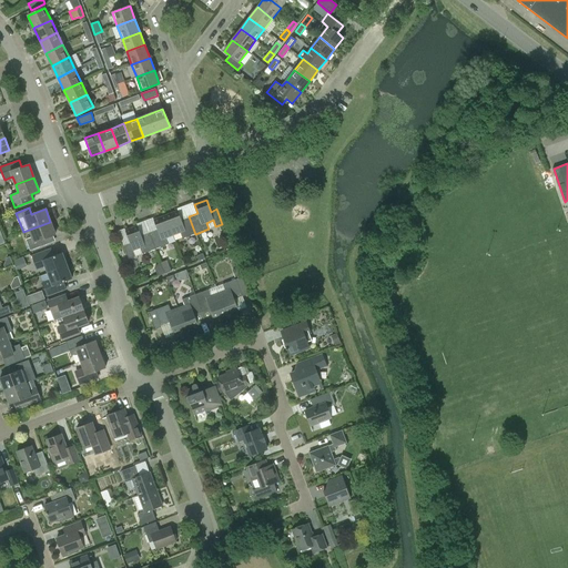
[(165,215),(173,235),(180,233),(182,239),(195,234),(189,216),(181,220),(178,211),(165,215)]
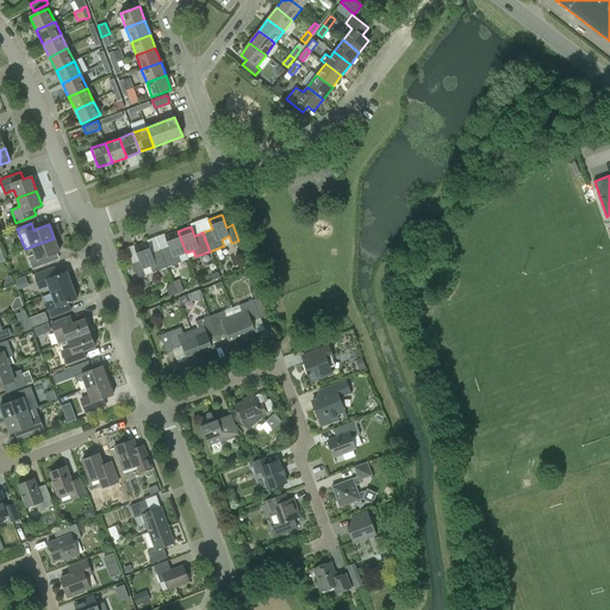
[(160,249),(167,267),(181,262),(179,255),(186,253),(178,231),(165,236),(168,246),(160,249)]
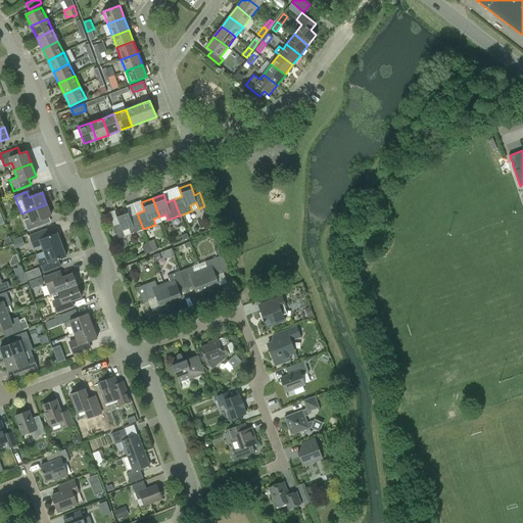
[(40,226),(38,221),(51,216),(46,204),(27,211),(32,223),(26,225),(28,231),(40,226)]
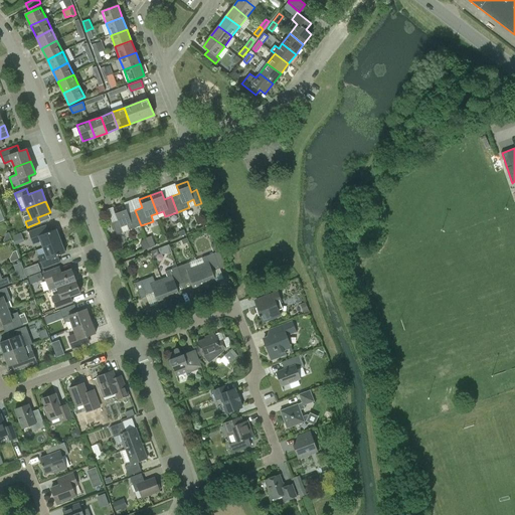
[(123,232),(121,227),(127,224),(129,230),(141,225),(135,210),(128,212),(125,204),(114,209),(118,219),(112,221),(117,234),(123,232)]
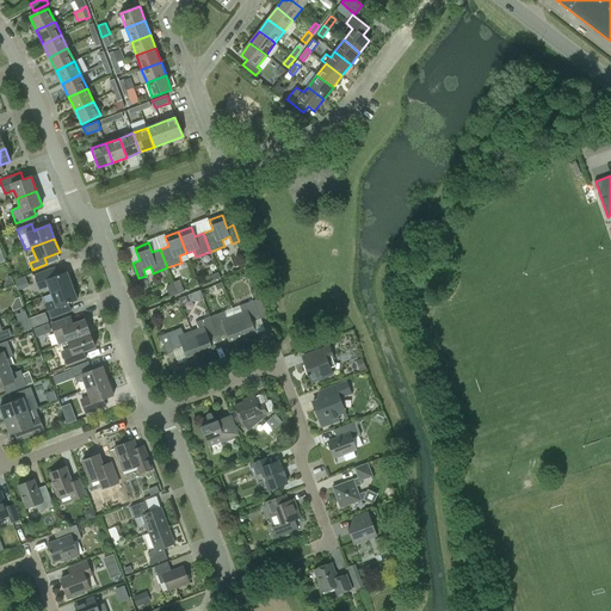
[(39,290),(48,287),(51,294),(72,285),(67,272),(53,277),(50,270),(34,276),(39,290)]
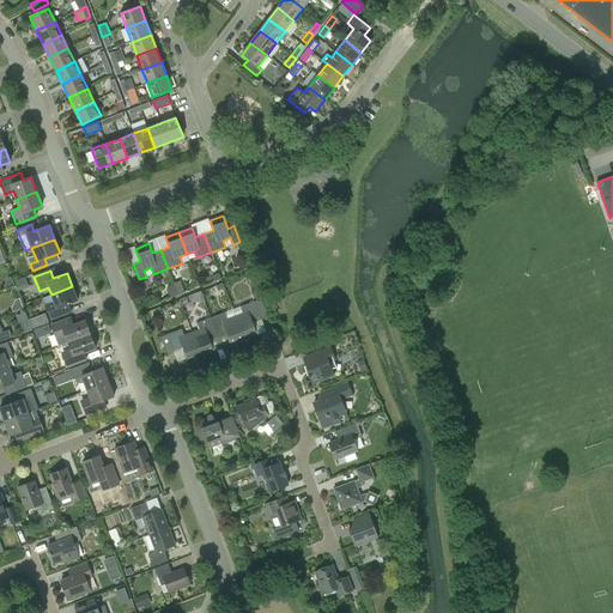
[(174,284),(168,286),(167,289),(170,298),(177,295),(174,284)]
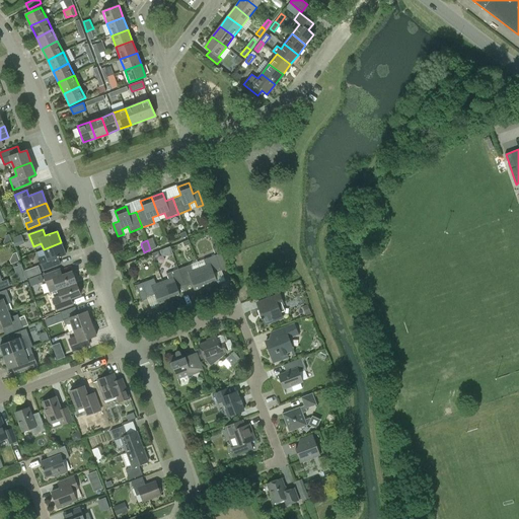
[(56,266),(54,260),(66,254),(61,242),(44,249),(46,255),(39,258),(43,271),(56,266)]
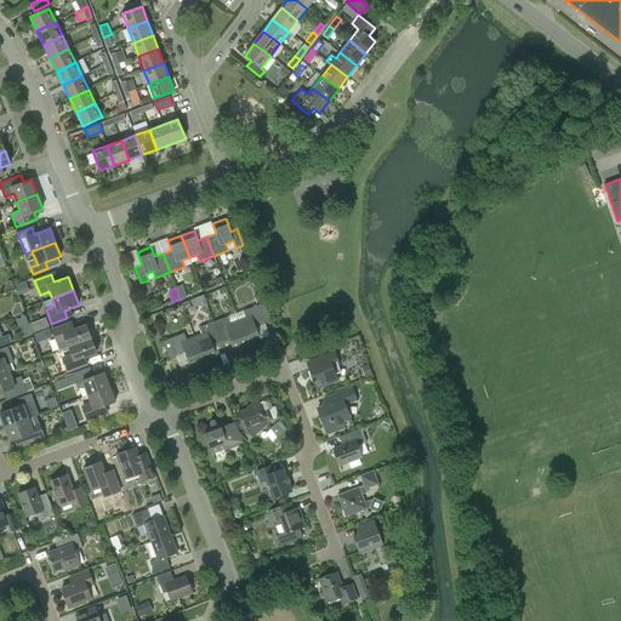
[(244,311),(246,318),(238,320),(246,342),(260,337),(256,328),(272,322),(265,302),(244,311)]
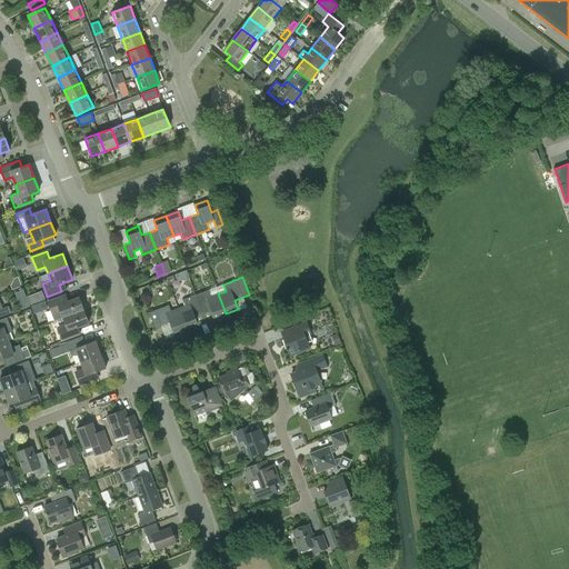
[(196,295),(202,312),(210,309),(213,318),(226,313),(218,293),(211,296),(209,290),(196,295)]
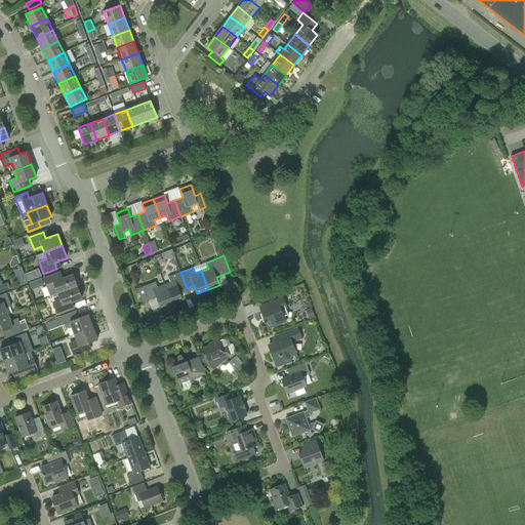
[(164,285),(171,304),(183,299),(179,291),(187,288),(180,272),(168,277),(170,282),(164,285)]
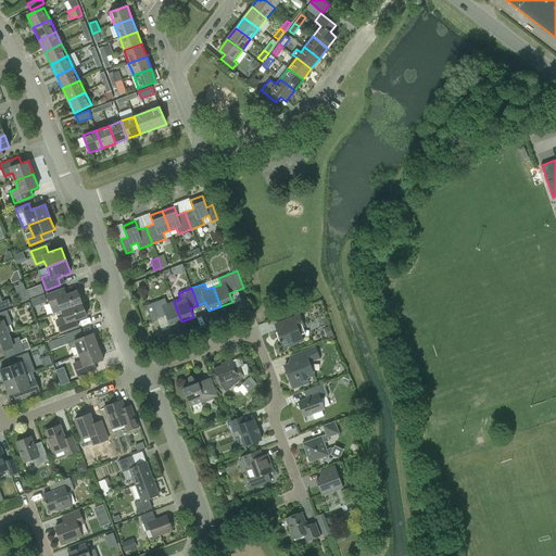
[(62,311),(81,303),(77,291),(64,295),(61,289),(47,294),(51,306),(53,314),(62,311)]
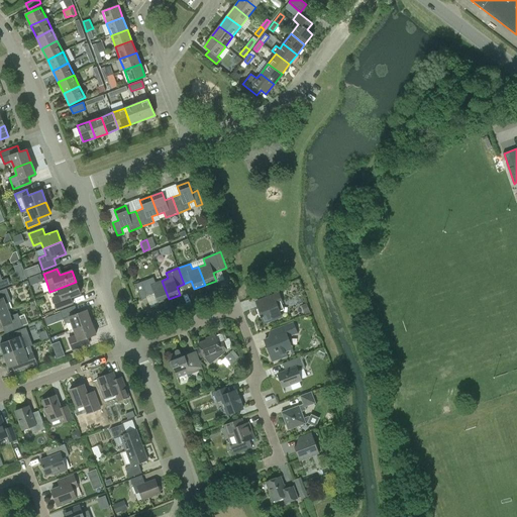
[(25,273),(17,276),(19,282),(27,279),(25,273)]
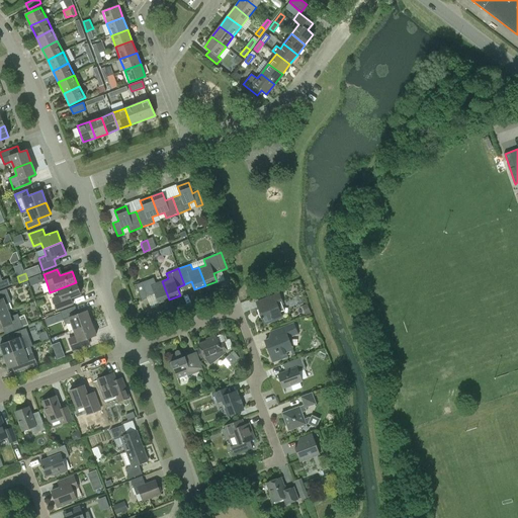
[(34,277),(28,279),(31,286),(37,284),(34,277)]
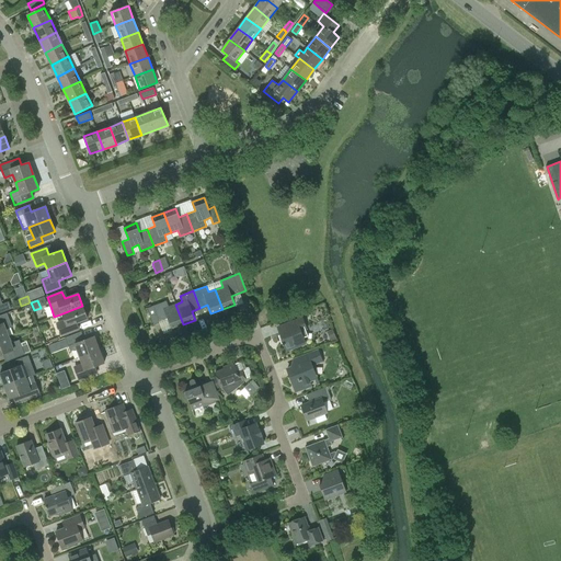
[(0,312),(11,309),(9,301),(0,305),(0,312)]
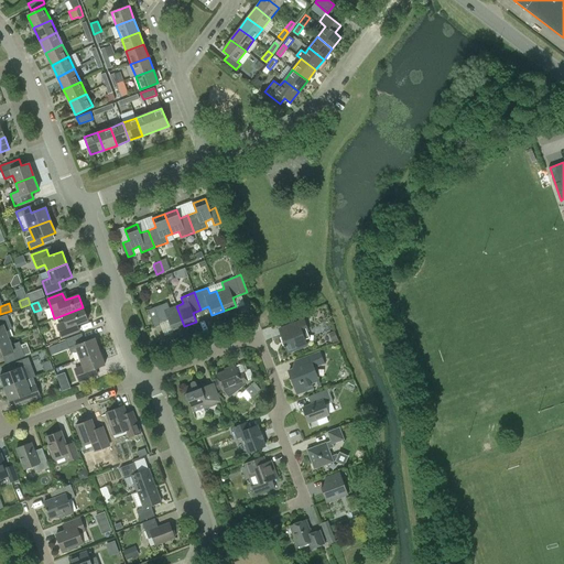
[(154,327),(169,322),(172,331),(184,326),(176,306),(170,308),(167,303),(148,310),(154,327)]
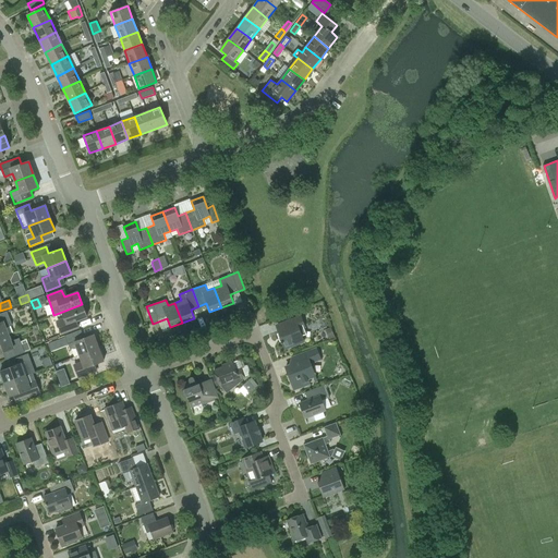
[(76,328),(73,322),(87,317),(82,304),(62,312),(64,319),(57,323),(61,334),(76,328)]
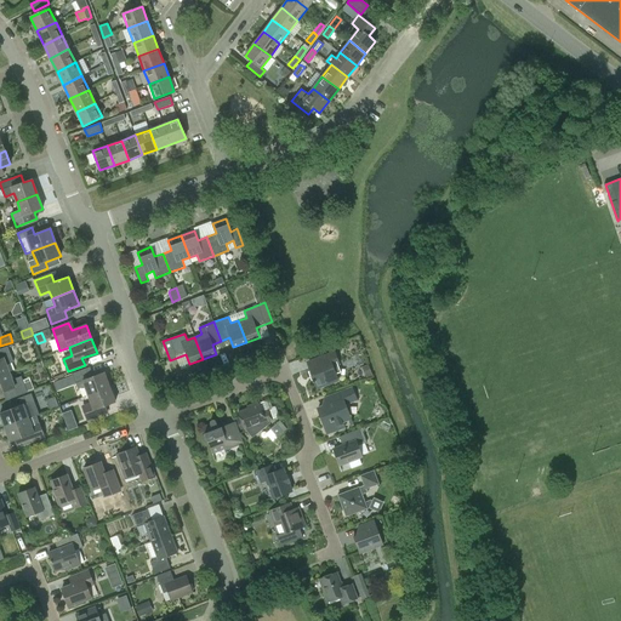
[(0,348),(0,375),(9,372),(6,364),(13,362),(7,346),(0,348)]
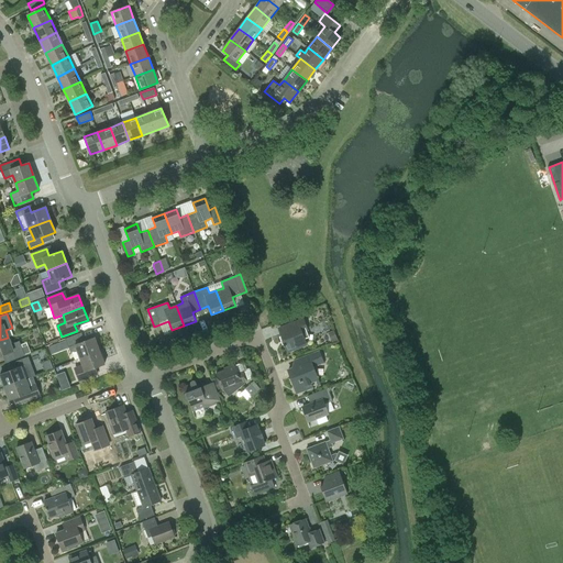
[(284,344),(283,345),(284,346),(285,346),(287,352),(307,345),(305,340),(309,338),(307,330),(304,319),(290,323),(293,330),(280,334),(284,344)]
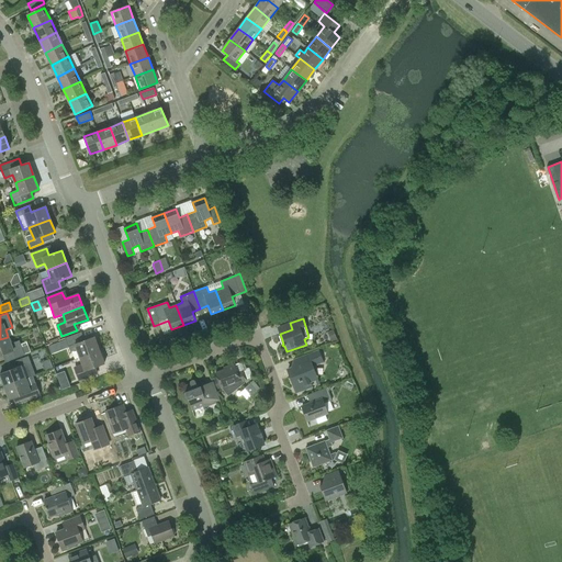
[(70,352),(77,350),(79,358),(99,350),(94,337),(81,343),(78,334),(65,338),(70,352)]
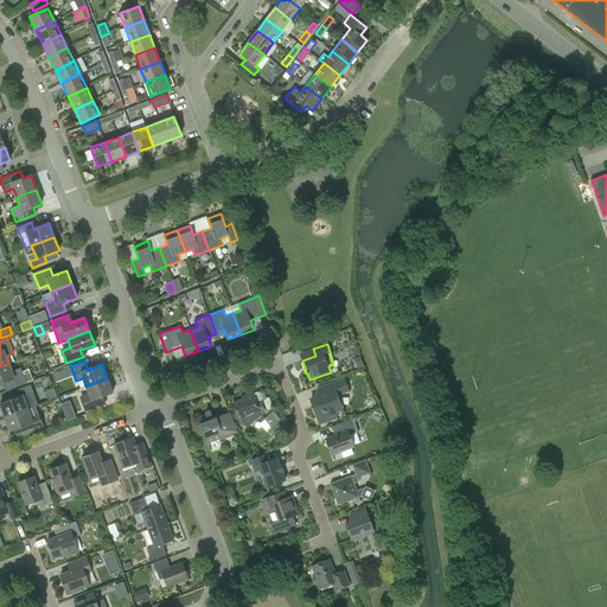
[(20,368),(12,371),(8,364),(0,366),(0,383),(7,382),(11,390),(26,383),(20,368)]
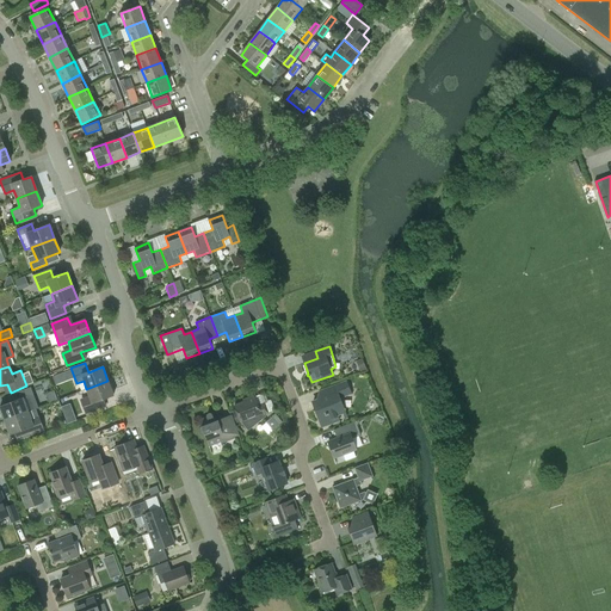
[(53,376),(56,384),(65,382),(61,374),(53,376)]
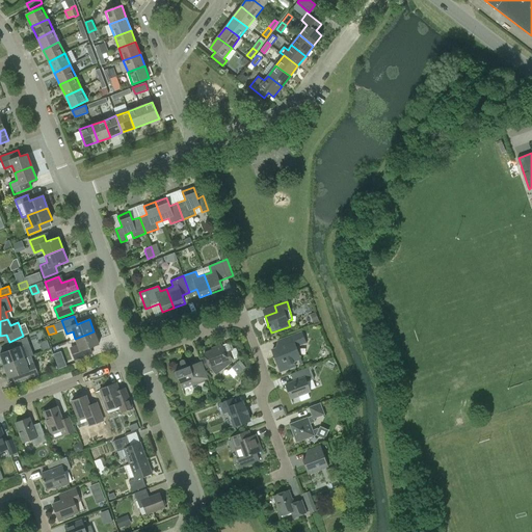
[(88,355),(86,349),(99,344),(94,331),(75,339),(78,345),(72,347),(74,353),(73,354),(75,361),(88,355)]
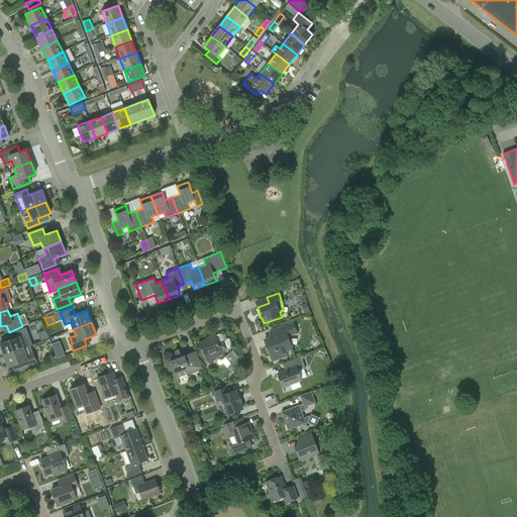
[(281,327),(283,333),(265,340),(270,353),(273,352),(275,359),(287,355),(284,349),(291,346),(287,336),(297,333),(293,323),(281,327)]
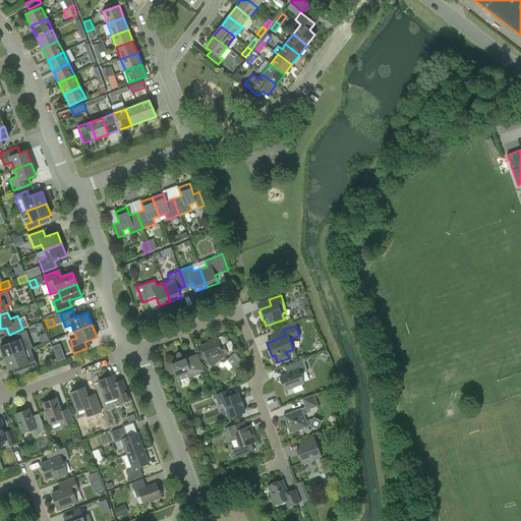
[(34,347),(27,330),(11,336),(13,342),(0,346),(0,347),(4,358),(23,351),(31,349),(31,348),(34,347)]
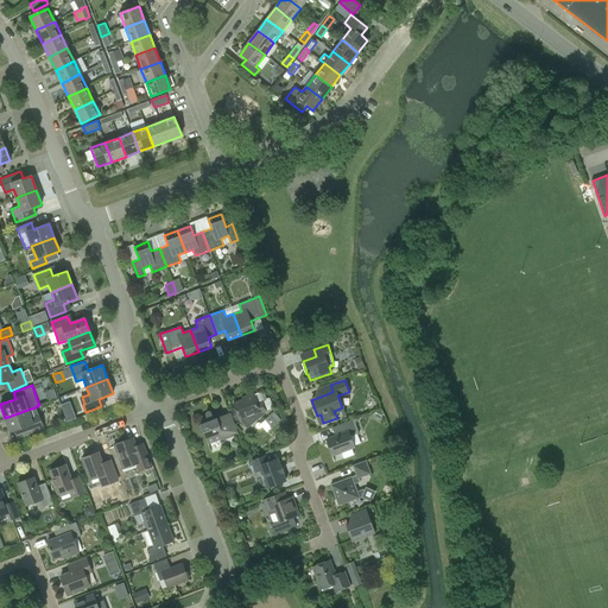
[(264,401),(257,404),(253,394),(246,397),(246,399),(233,404),(239,419),(252,415),(253,416),(267,411),(264,401)]
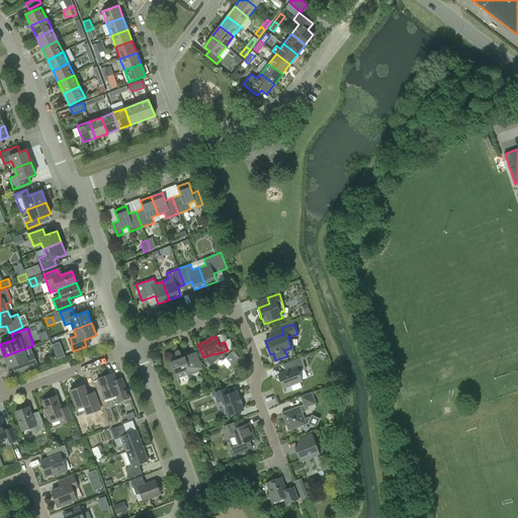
[(9,368),(22,363),(24,369),(37,364),(30,347),(23,349),(4,356),(9,368)]
